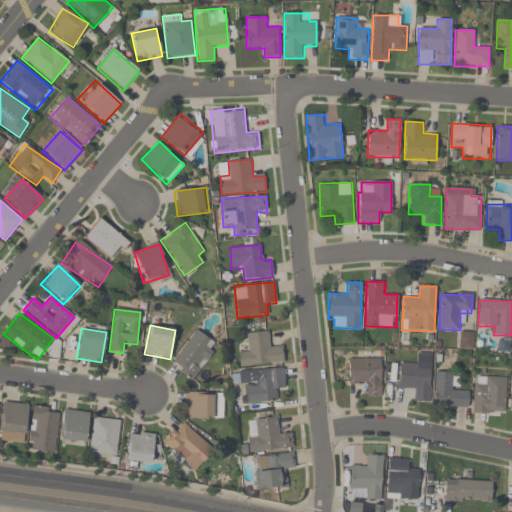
[(193,380),(218,345),(196,329),(171,365),(193,380)]
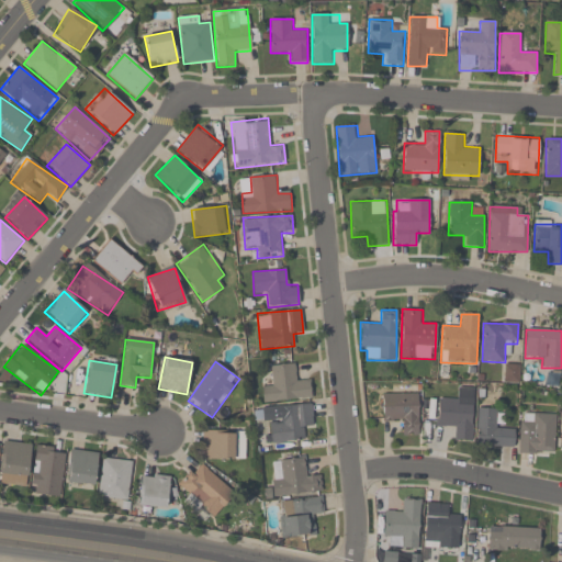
[(310,374),(298,377),(296,363),(270,367),(272,384),(260,385),(262,404),(313,398),(310,374)]
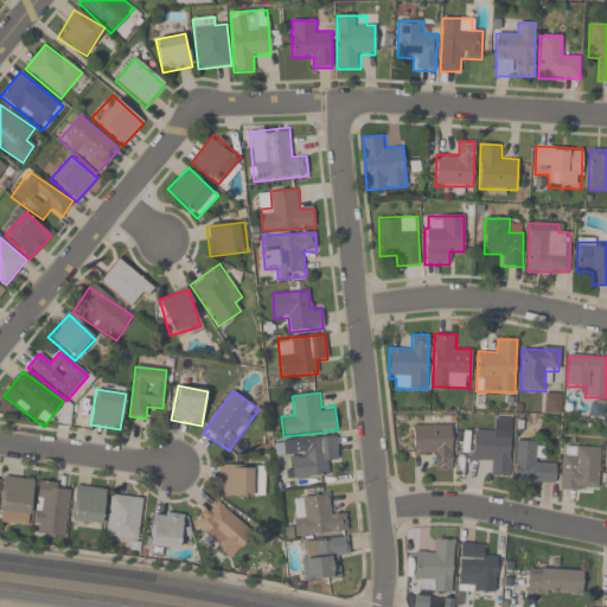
[(560,394),(544,395),(545,414),(561,413),(560,394)]
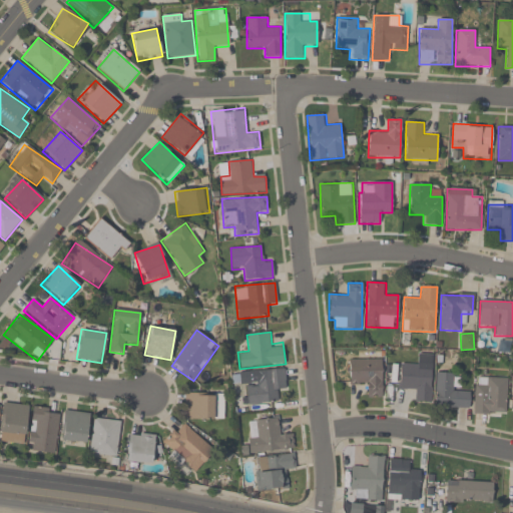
[(399,391),(416,391),(415,402),(431,403),(432,357),(417,356),(417,366),(400,365),(399,391)]
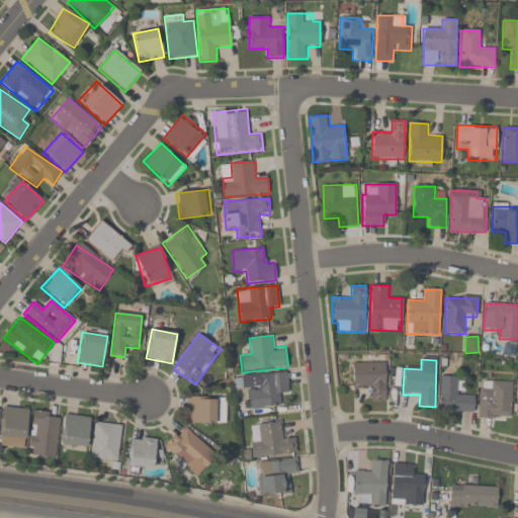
[(353,390),(369,390),(369,401),(385,401),(385,362),(353,363),(353,390)]
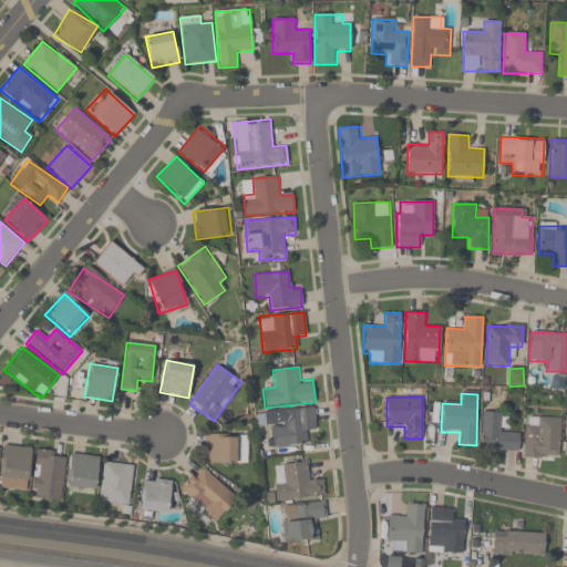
[(271,426),(272,447),(307,445),(306,432),(316,431),(315,408),(282,410),(284,425),(271,426)]
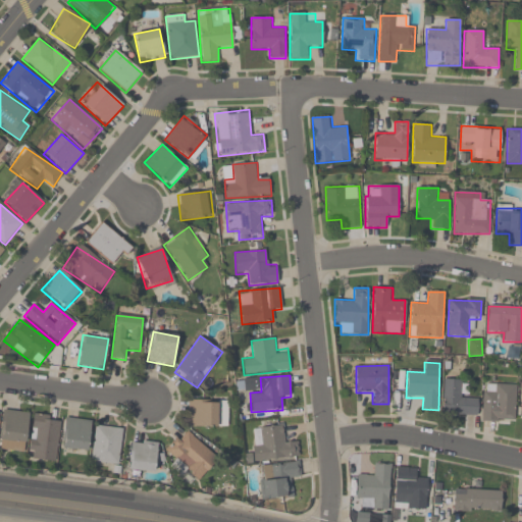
[(461,399),(462,380),(444,380),(442,415),(477,416),(477,399),(461,399)]
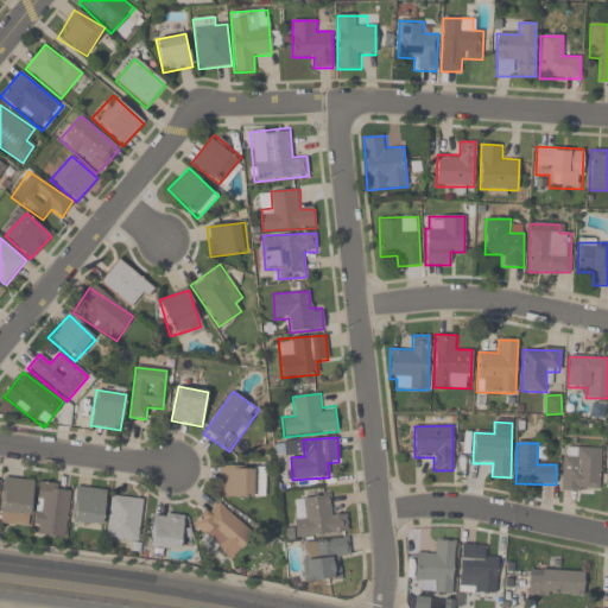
[(600,492),(601,448),(563,447),(561,492),(600,492)]
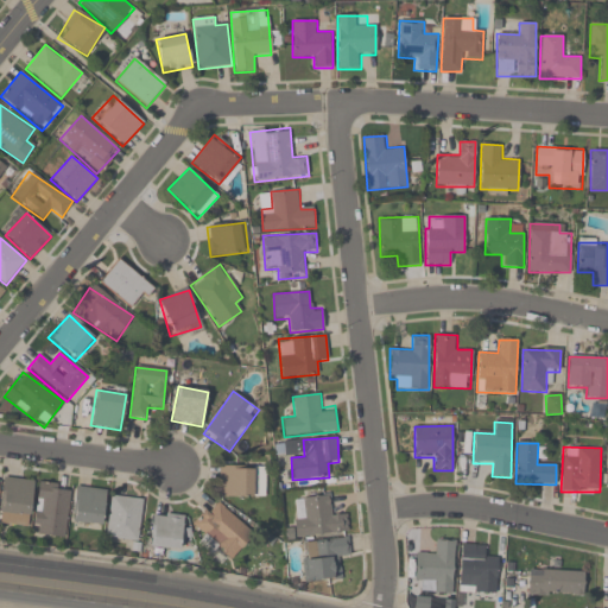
[(265,499),(265,468),(219,468),(219,499),(265,499)]
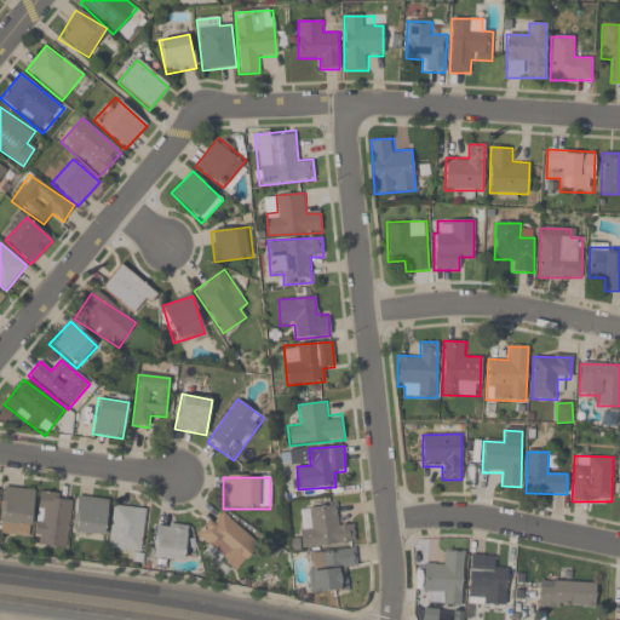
[(0,524),(0,532),(28,537),(34,491),(5,487),(0,524)]
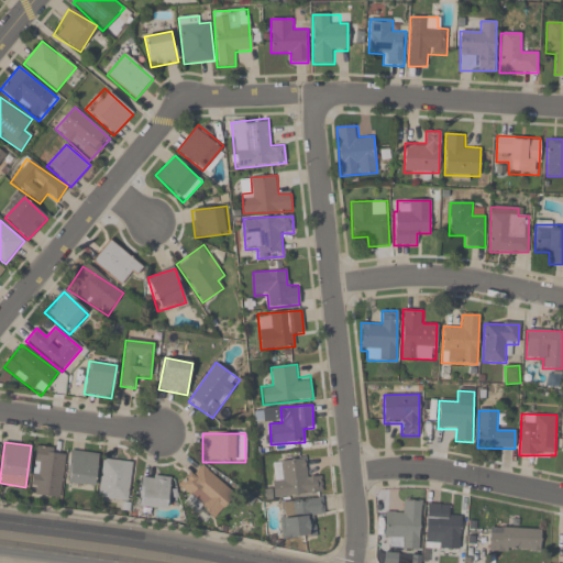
[(31,495),(61,497),(65,450),(35,446),(31,495)]
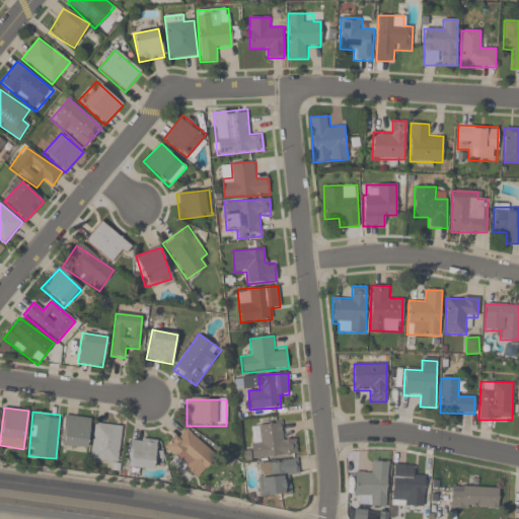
[(90,419),(65,416),(62,446),(87,449),(90,419)]
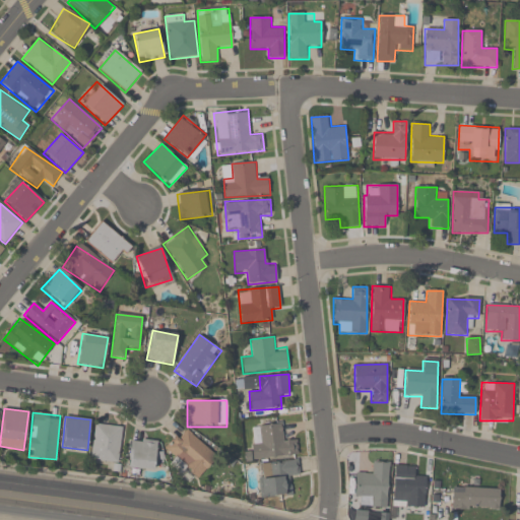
[(91,460),(118,463),(122,427),(95,424),(91,460)]
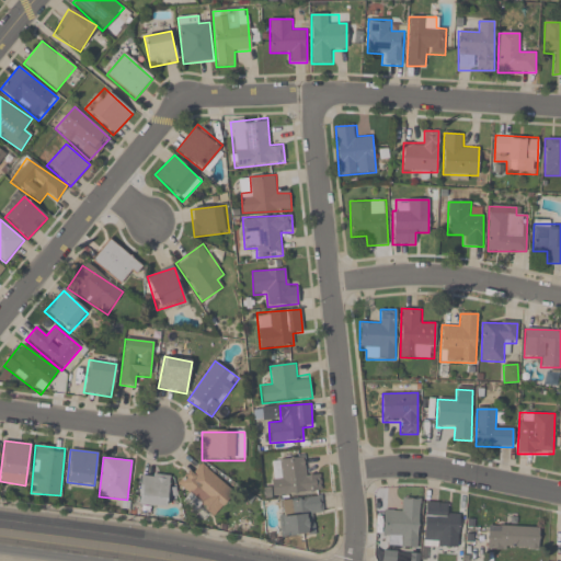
[(271,459),(273,495),(320,492),(319,474),(307,476),(305,457),(271,459)]
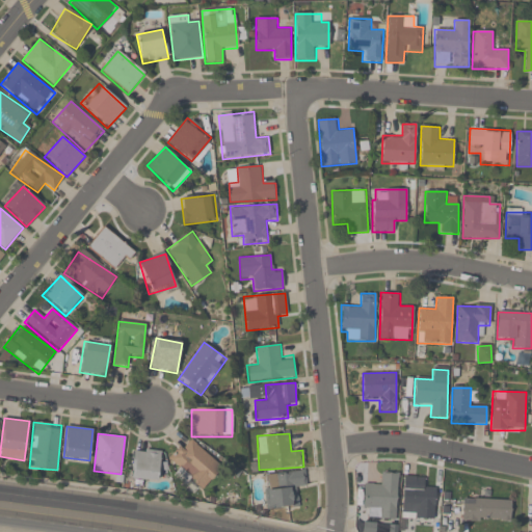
[(222,467),(188,439),(168,460),(203,489),(222,467)]
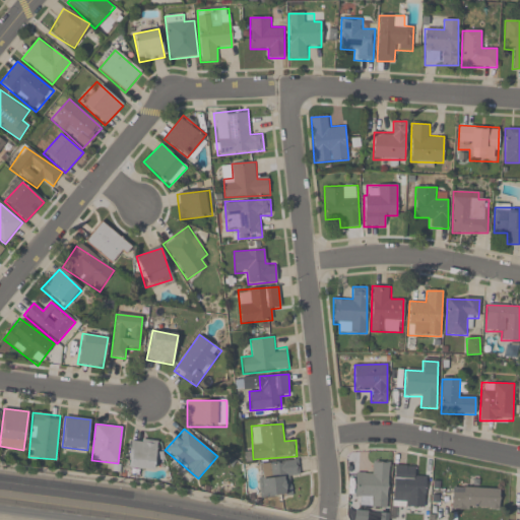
[(157,444),(130,439),(125,467),(152,472),(157,444)]
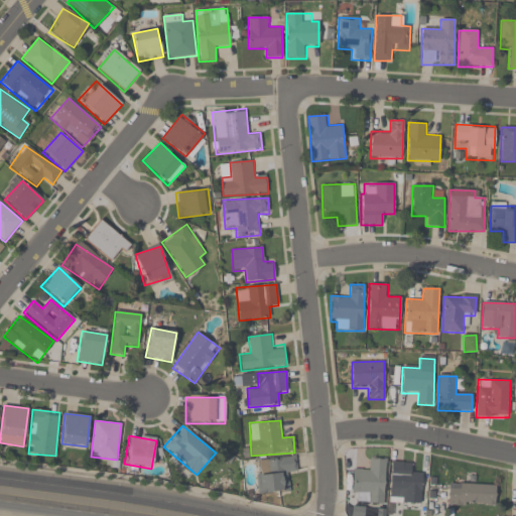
[(256,460),(258,495),(289,493),(288,472),(296,471),(295,458),(256,460)]
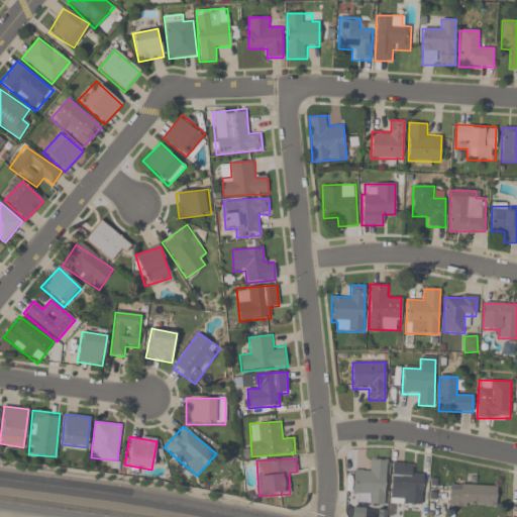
[(352,504),(385,505),(386,460),(369,459),(369,471),(353,471),(352,504)]
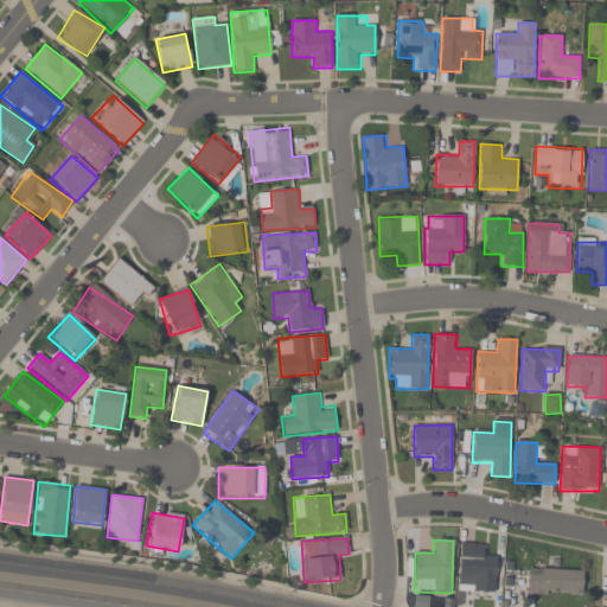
[(496,593),(497,558),(484,557),(484,544),(460,544),(459,592),(496,593)]
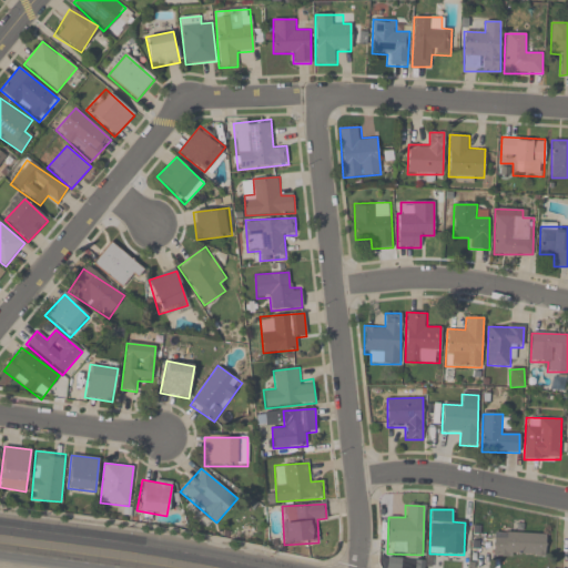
[(545,535),(494,534),(493,558),(545,559),(545,535)]
